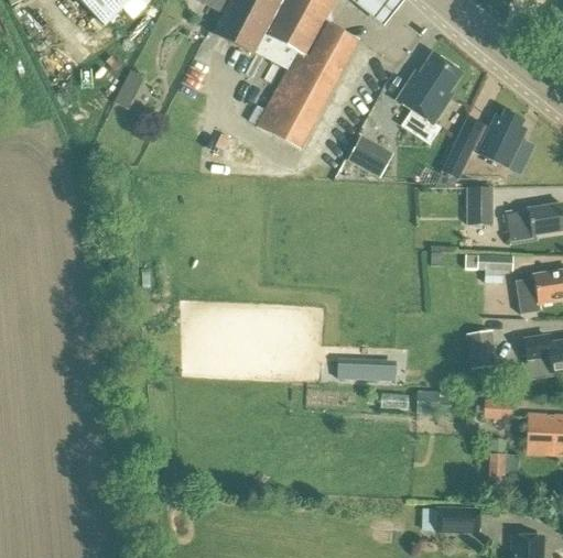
[(82,0),(108,26),(134,0),(82,0)]
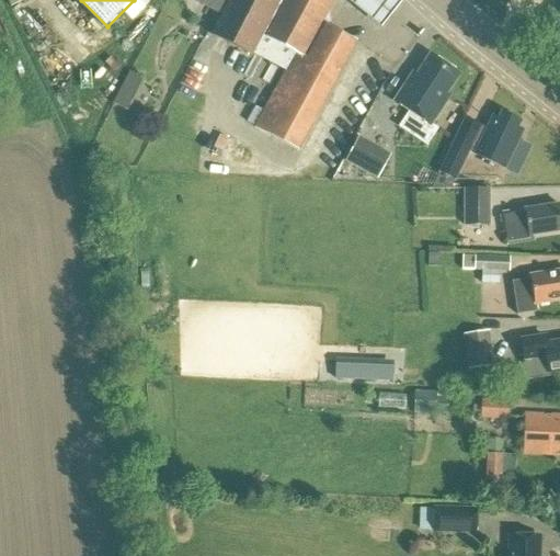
[(196,0),(200,1),(193,15),(213,24),(225,0),(196,0)]
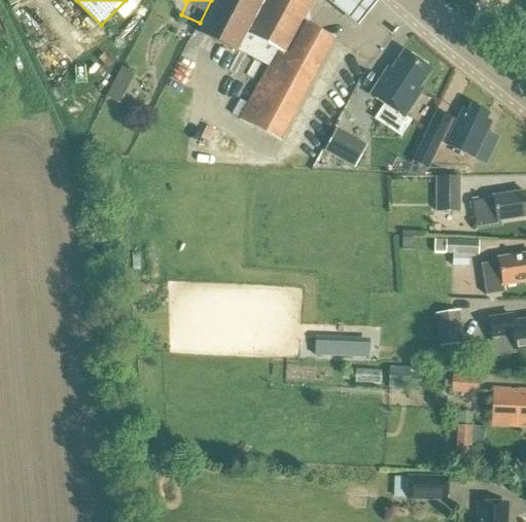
[(216,0),(201,32),(237,49),(238,47),(270,63),(241,117),(283,139),(337,36),(304,19),(314,0),(216,0)]
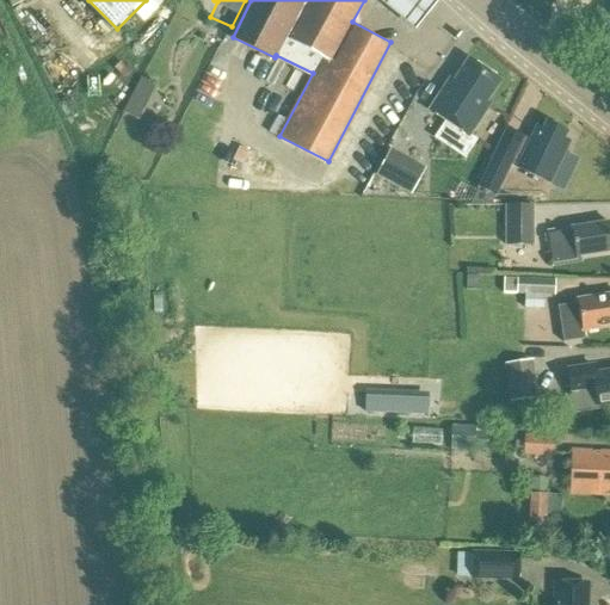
[(438,2),(435,0),(380,0),(417,29),(427,16),(438,2)]
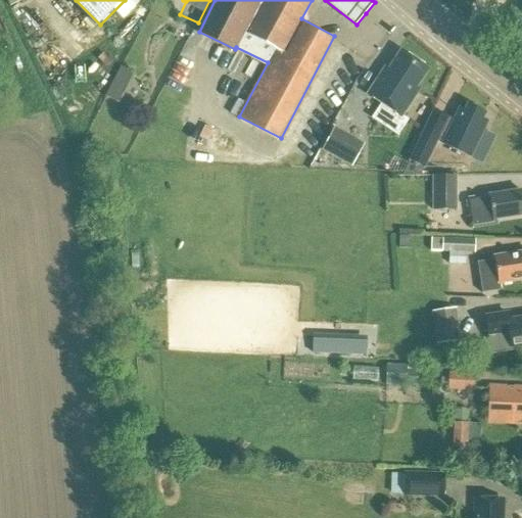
[(420,87),(416,84),(427,65),(401,48),(390,66),(386,64),(368,92),(401,114),(420,87)]
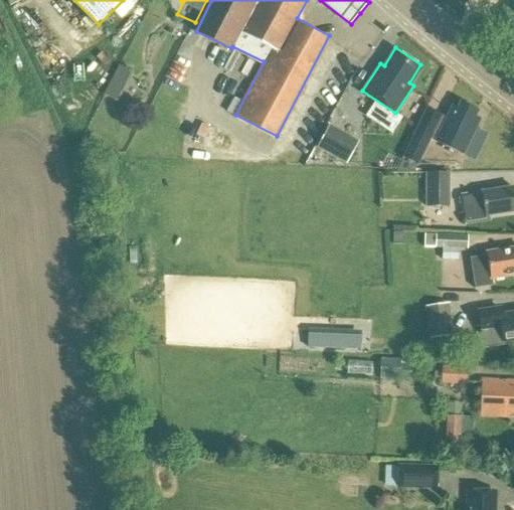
[(106,90),(116,95),(129,68),(119,63),(106,90)]
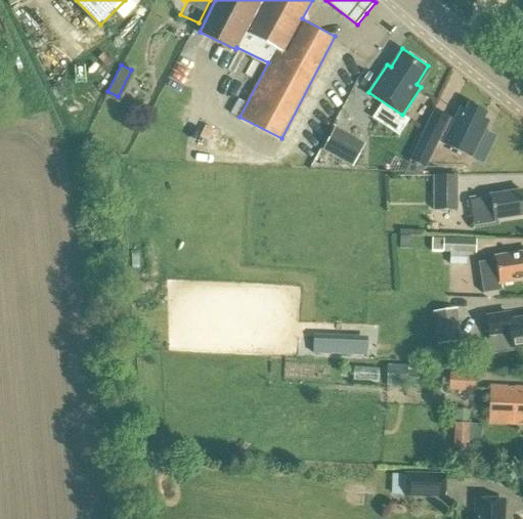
[(460,106),(443,142),(471,155),(487,120),(483,118),(486,111),(469,103),(467,110),(460,106)]
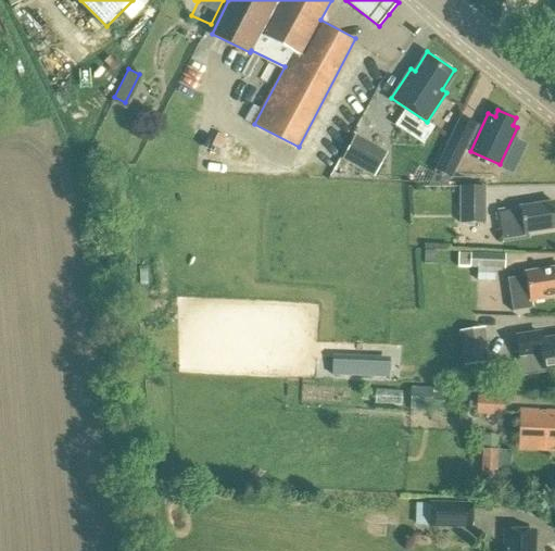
[(470,136),(453,128),(434,167),(436,167),(429,180),(448,183),(470,136)]
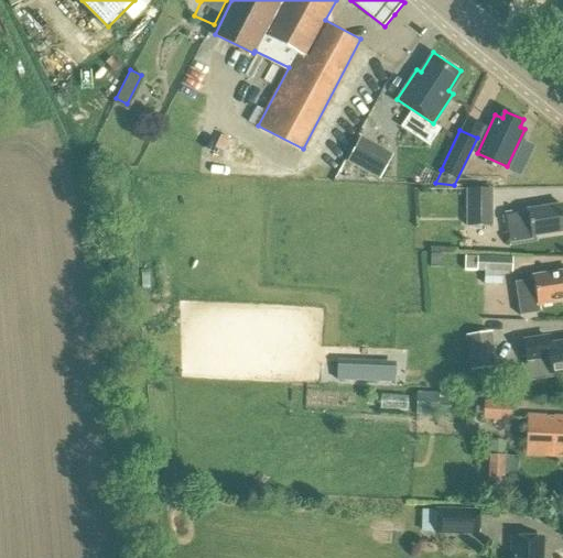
[(393,151),(360,133),(347,159),(348,159),(343,167),(358,175),(363,167),(379,176),(393,151)]
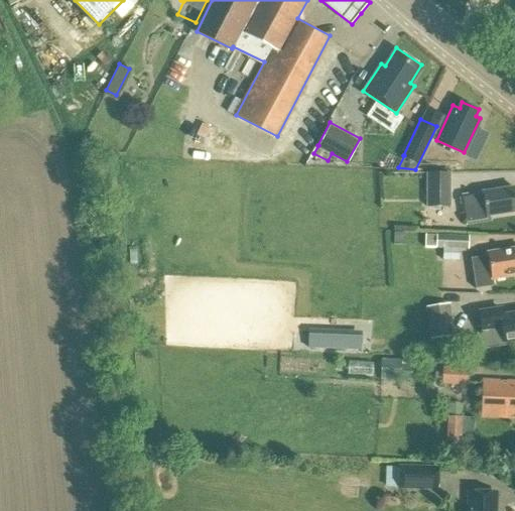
[(429,206),(451,206),(451,171),(429,171),(429,206)]
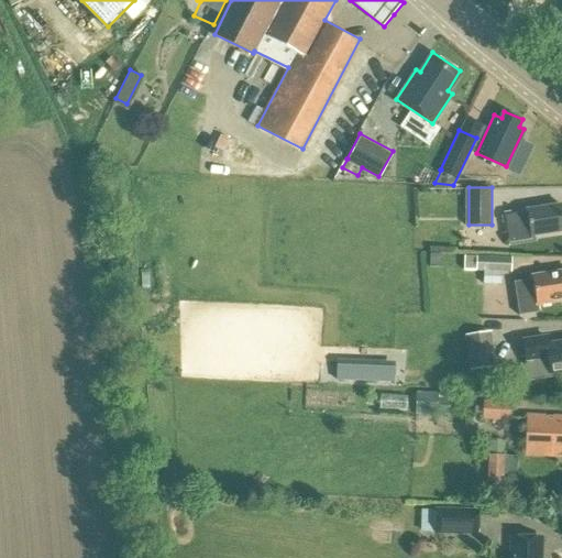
[(507,210),(509,227),(511,240),(533,237),(532,234),(561,230),(561,203),(507,210)]
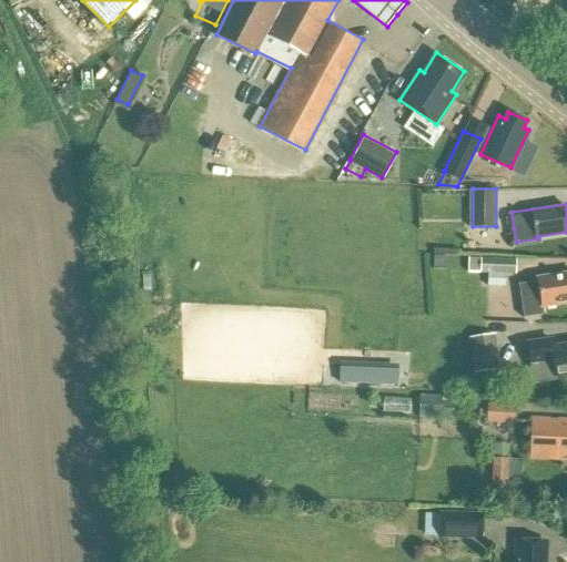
[(516,256),(468,254),(467,268),(516,271),(516,256)]
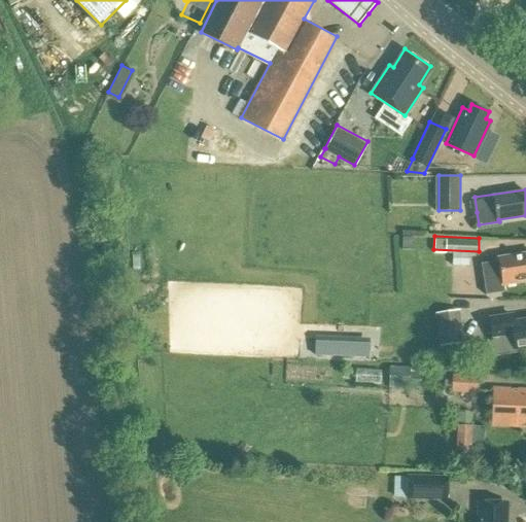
[(525,252),(498,257),(498,261),(481,264),(486,294),(504,291),(503,284),(525,280),(525,252)]
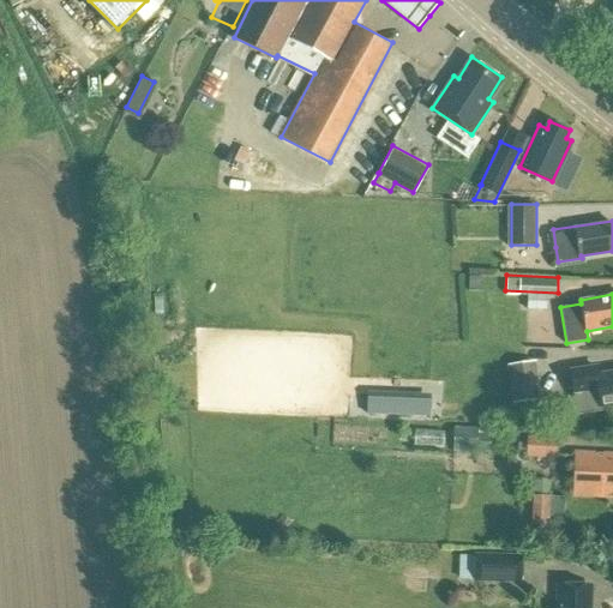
[(534,359),(510,362),(516,398),(539,395),(534,359)]
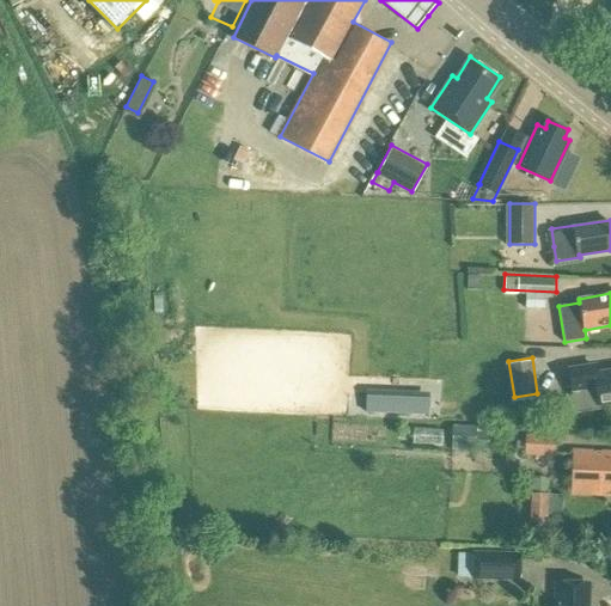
[(599,402),(610,399),(610,367),(594,371),(593,361),(568,366),(575,410),(600,406),(599,402)]
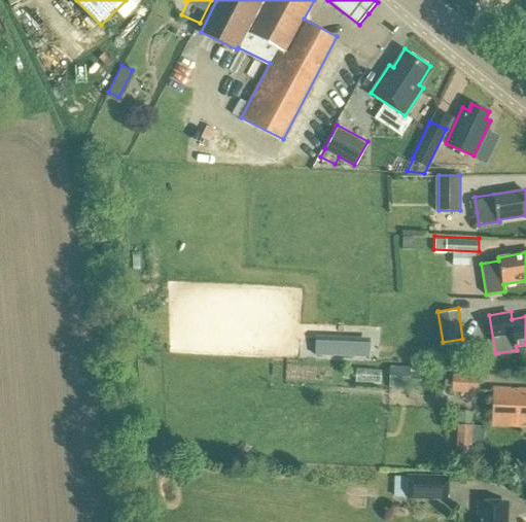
[(313,352),(367,353),(369,335),(313,334),(313,352)]
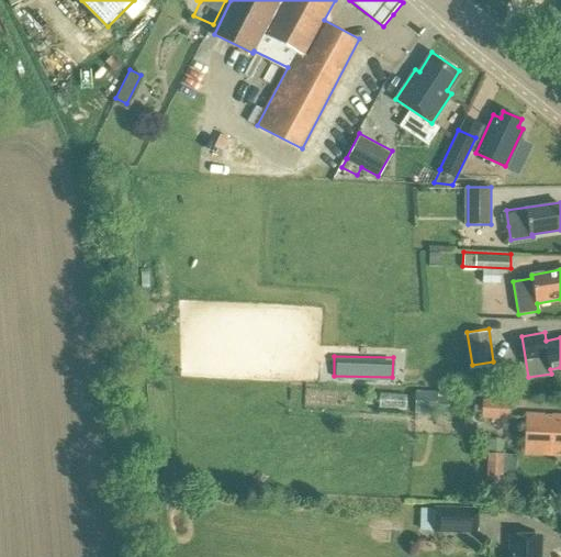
[(448,390),(438,389),(415,388),(414,410),(437,411),(437,409),(449,410),(449,394),(448,394),(448,390)]
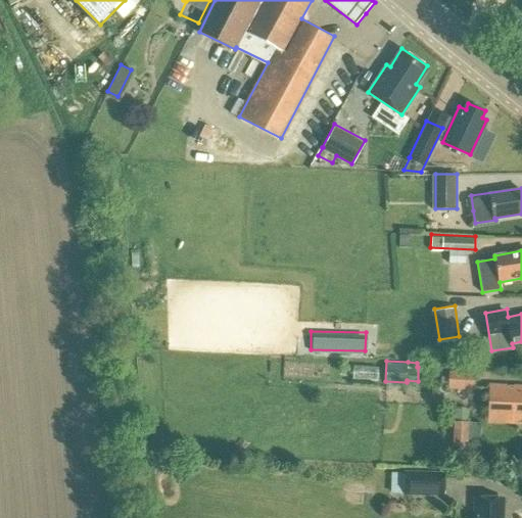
[(475,386),(475,370),(449,370),(448,386),(475,386)]
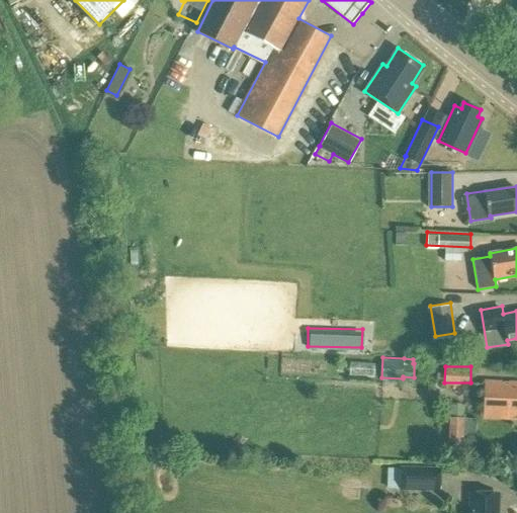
[(516,378),(485,377),(483,415),(516,416),(516,378)]
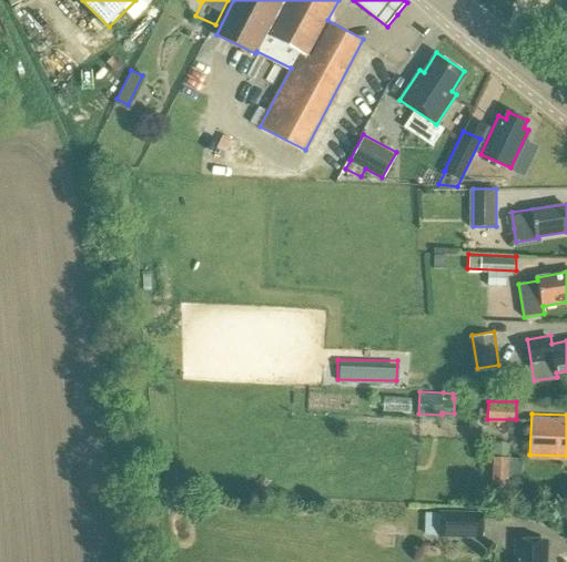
[(493,455),(492,488),(508,488),(509,456),(493,455)]
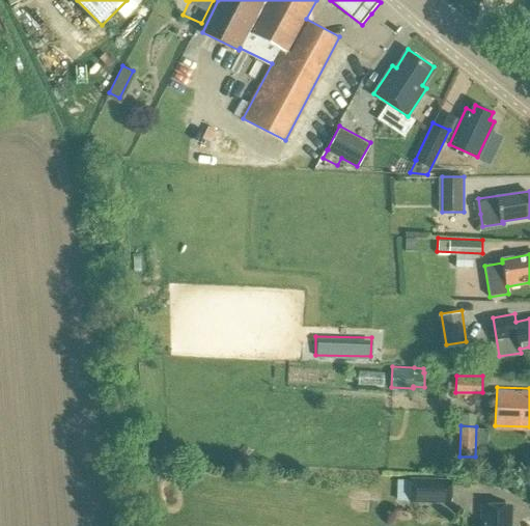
[(452,477),(411,476),(410,499),(451,500),(452,477)]
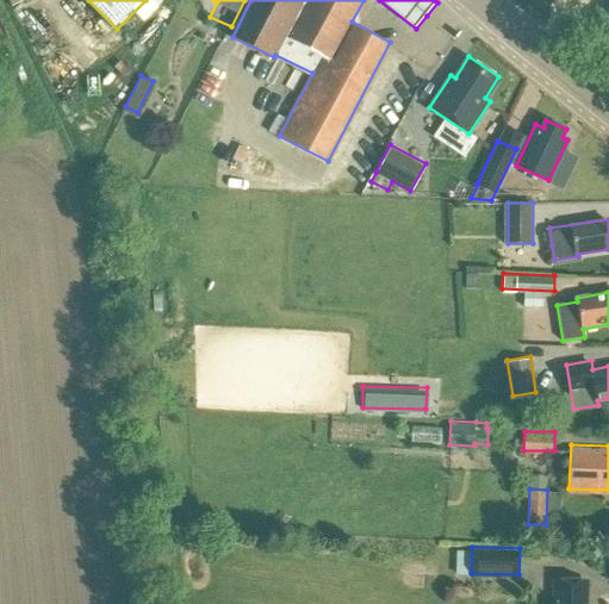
[(586,603),(588,578),(557,577),(555,603),(586,603)]
